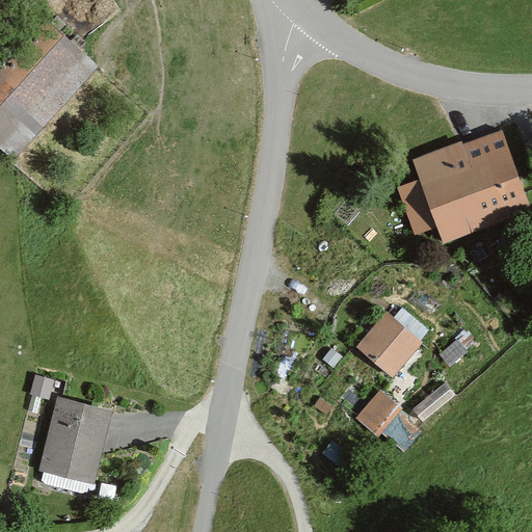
[(47,19),(0,69),(0,145),(15,159),(99,65),(47,19)]
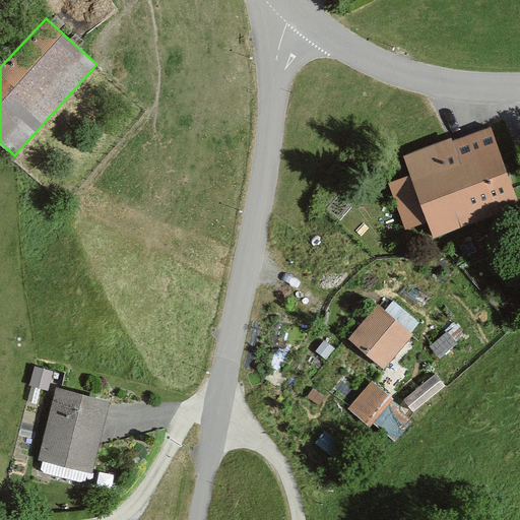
[(403,156),(410,174),(388,182),(405,230),(428,221),(433,237),(519,204),(491,125),(403,156)]
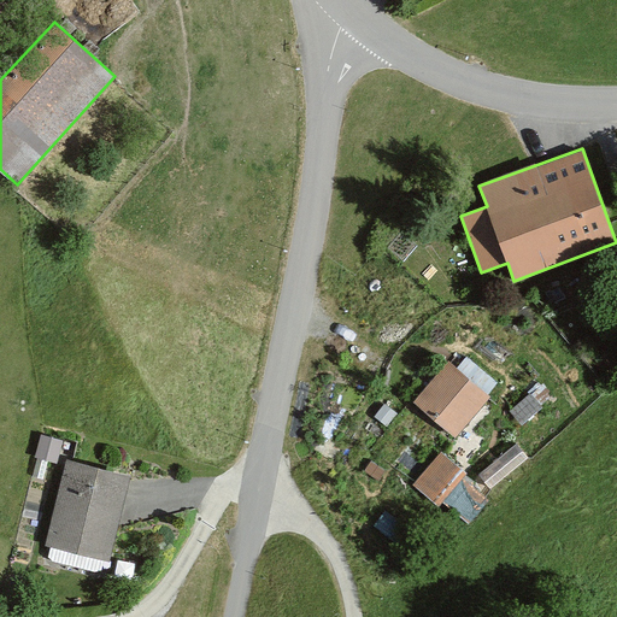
[(448,360),(413,401),(456,438),(491,395),(448,360)]
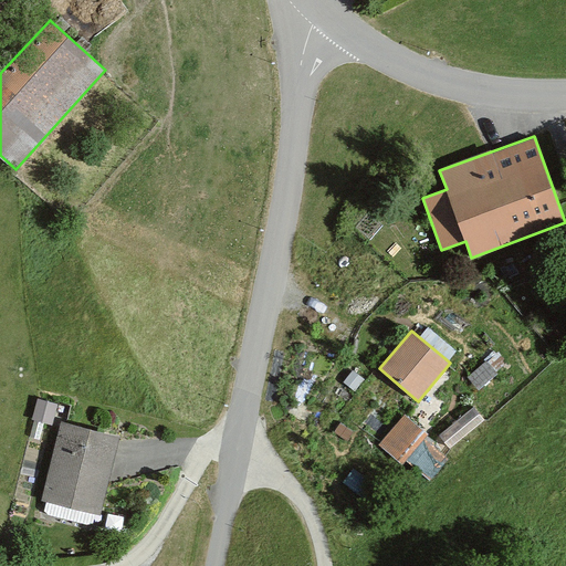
[(32,420),(52,425),(58,402),(38,398),(32,420)]
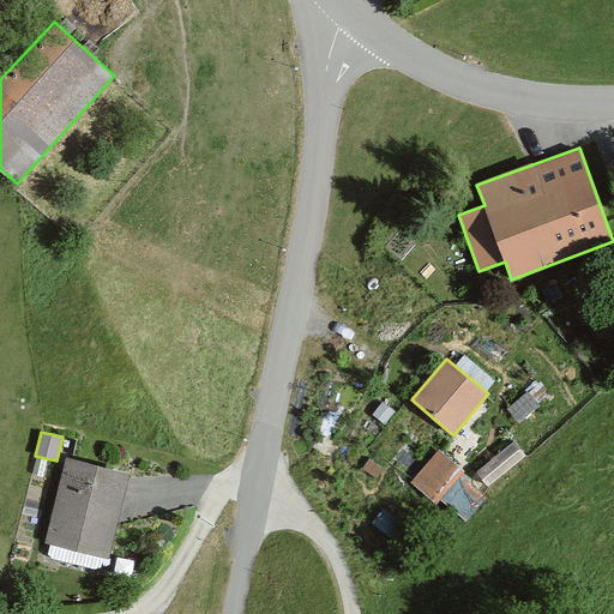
[(487,481),(528,455),(517,438),(476,464),(487,481)]
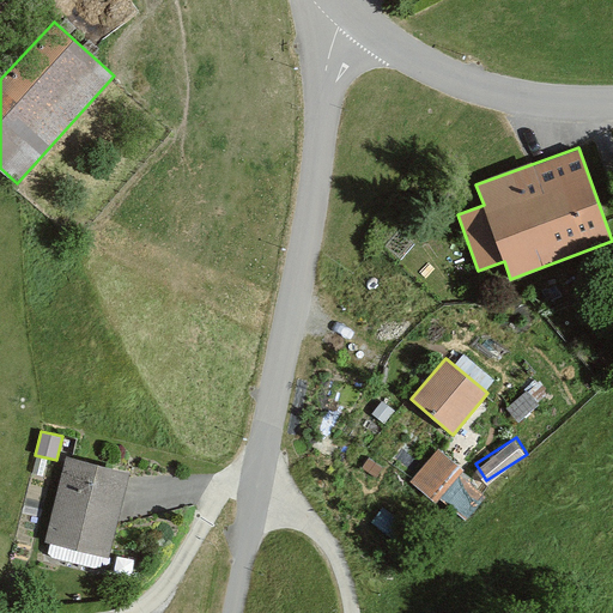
[(438,448),(411,481),(436,503),(441,499),(466,521),(486,497),(460,475),(463,471),(438,448)]
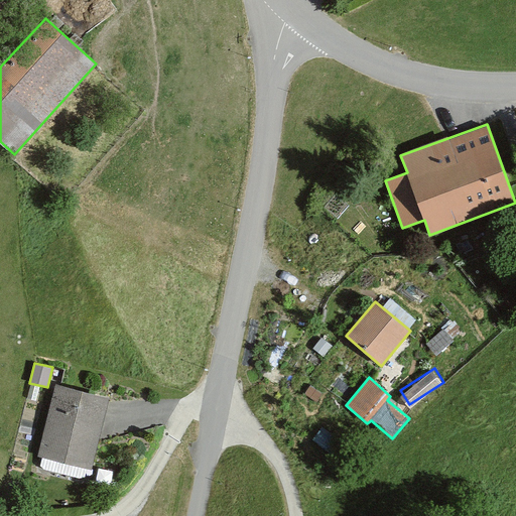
[(55,384),(37,457),(92,470),(109,397),(55,384)]
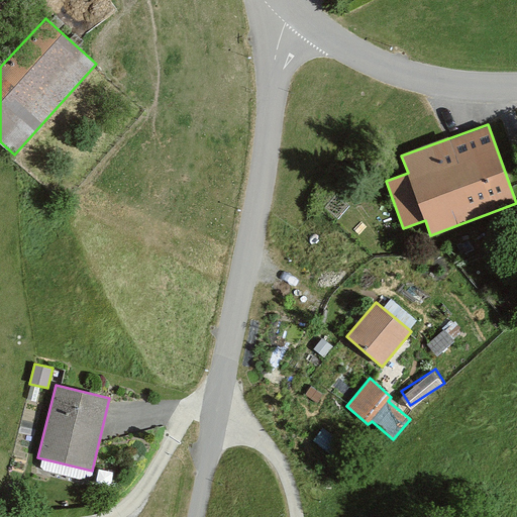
All buildings are outlined.
